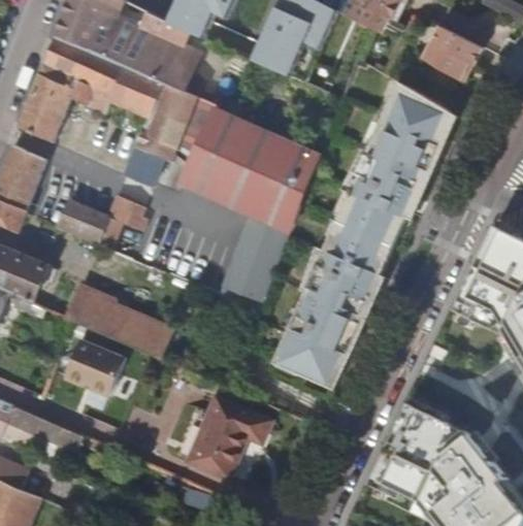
[(115,15),(121,0),(65,0),(54,33),(153,77),(182,91),(182,90),(184,91),(192,70),(187,68),(187,66),(187,64),(186,62),(185,59),(184,57),(182,55),(180,53),(172,50),(165,46),(149,29),(115,15)]
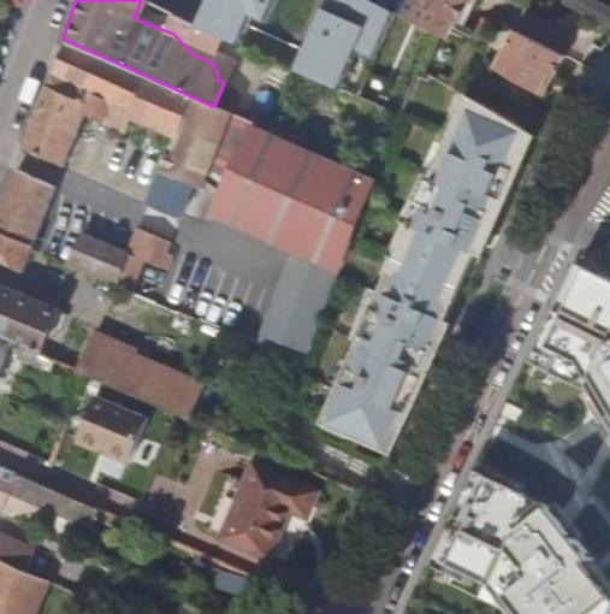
[(202,0),(193,24),(235,42),(248,13),(264,21),(272,0),(202,0)]
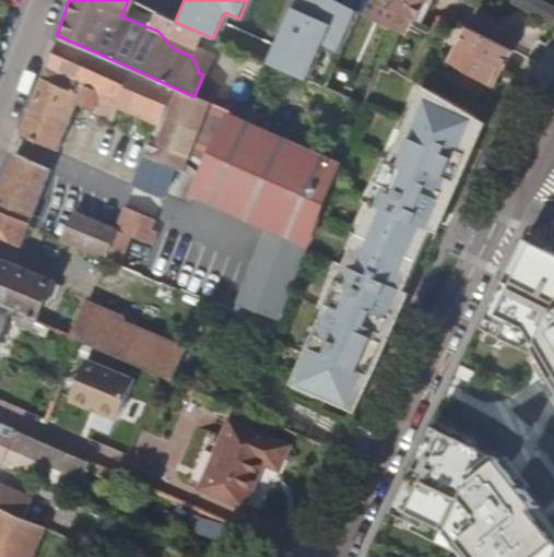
[(337,0),(294,0),(267,61),(319,86),(354,11),(337,0)]
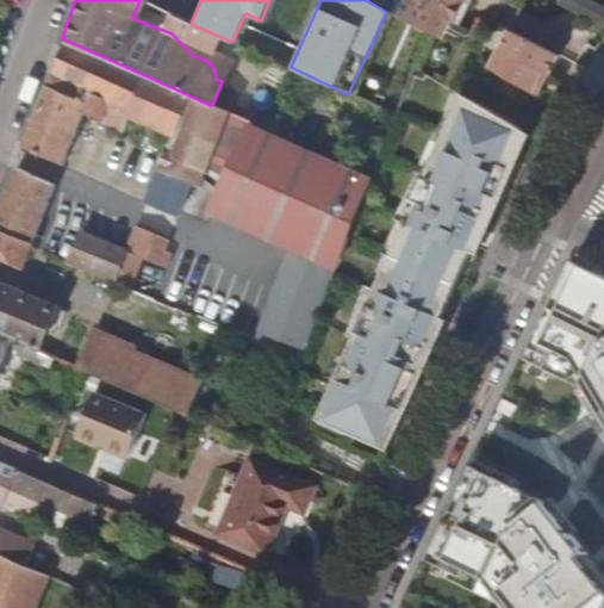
[(367,0),(386,12),(396,17),(404,0),(367,0)]
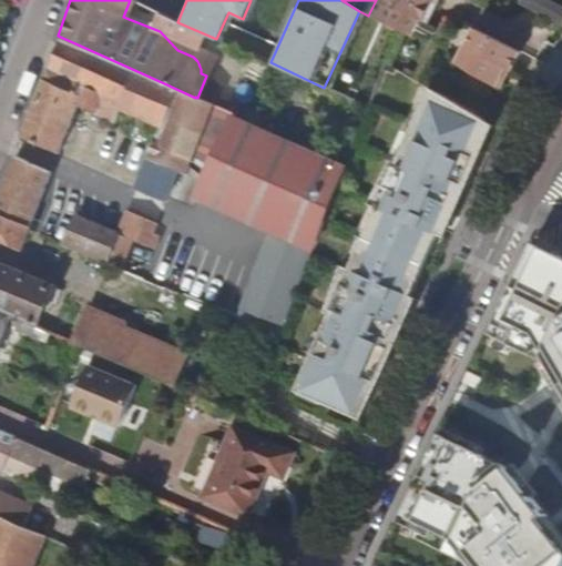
[(429,0),(376,0),(368,16),(380,22),(394,30),(401,34),(410,18),(418,21),(429,0)]
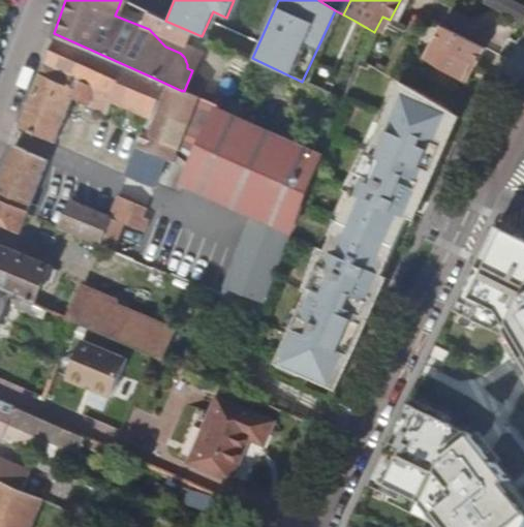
[(523,11),(523,8),(506,0),(487,0),(485,5),(519,22),(523,11)]
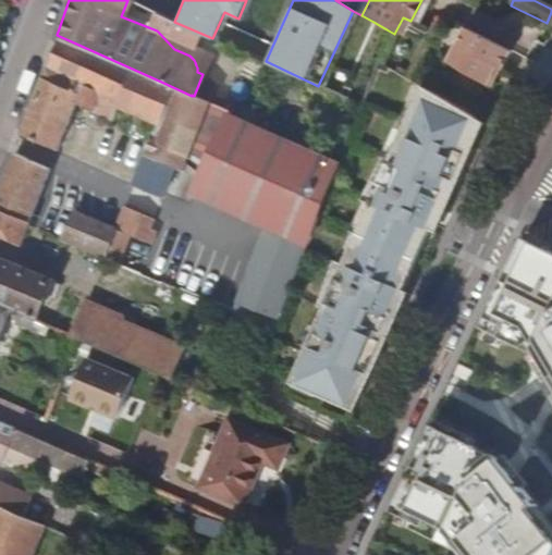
[(463,28),(445,63),(483,85),(492,68),(498,70),(506,50),(463,28)]
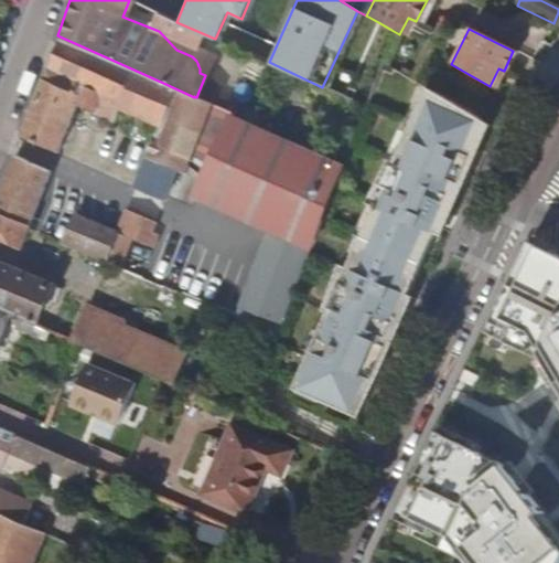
[(213,56),(159,31),(176,50),(184,53),(192,56),(194,59),(196,61),(197,63),(199,66),(200,68),(200,71),(200,73),(205,75),(213,56)]
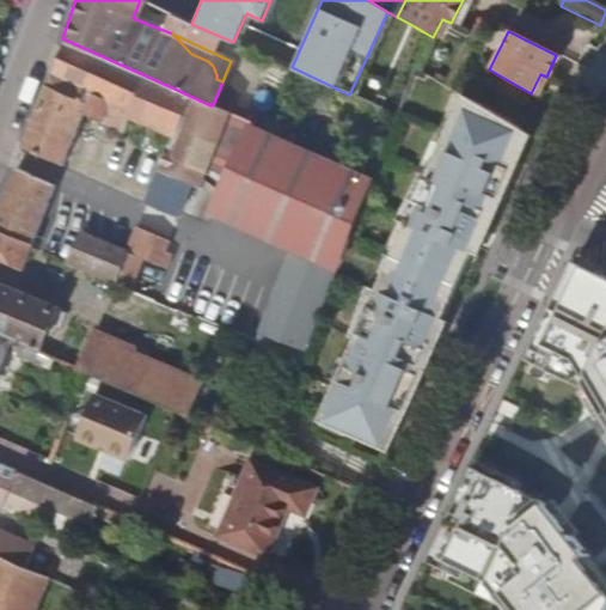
[(62,38),(20,146),(60,163),(80,114),(122,129),(128,116),(150,124),(138,151),(160,160),(144,202),(175,214),(189,182),(197,185),(201,176),(227,114),(213,105),(210,104),(210,105),(177,90),(62,38)]
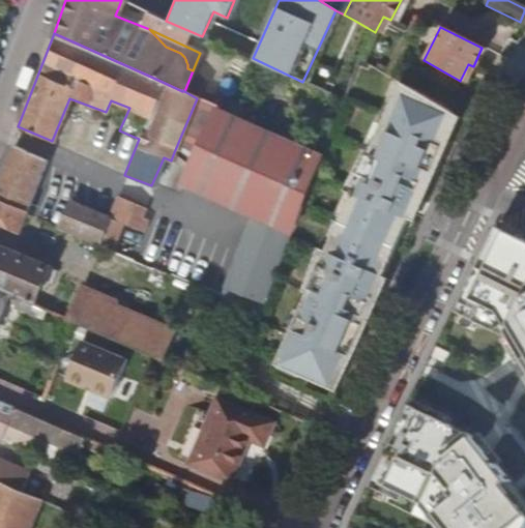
[(451,112),(397,81),(366,151),(361,149),(343,189),(343,191),(349,193),(323,250),(317,247),(299,289),(302,291),(272,363),(311,380),(314,373),(337,383),(357,341),(351,339),(379,275),(404,217),(425,172),(432,175),(447,139),(440,136),(451,112)]
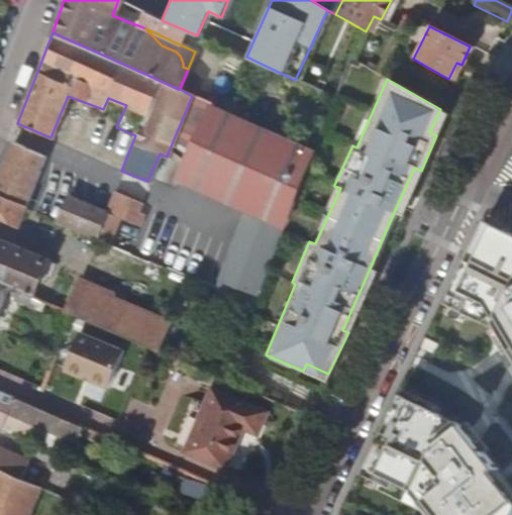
[(210,104),(192,96),(170,148),(185,162),(210,104)]
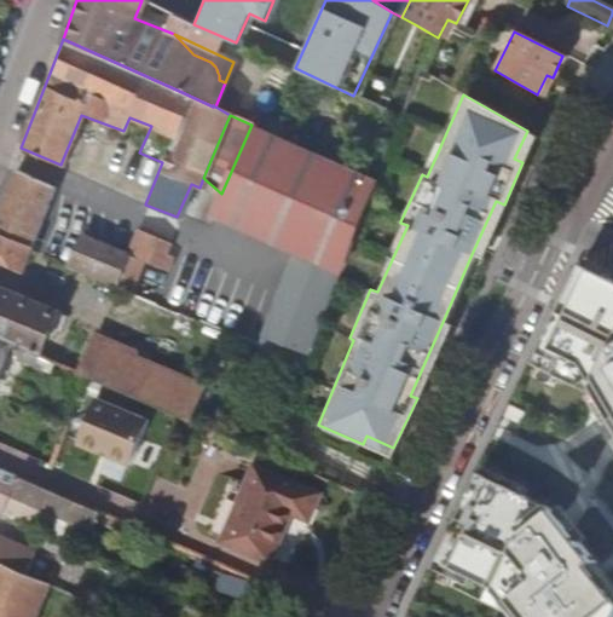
[(376,183),(252,125),(221,194),(209,220),(289,257),(337,278),(376,183)]
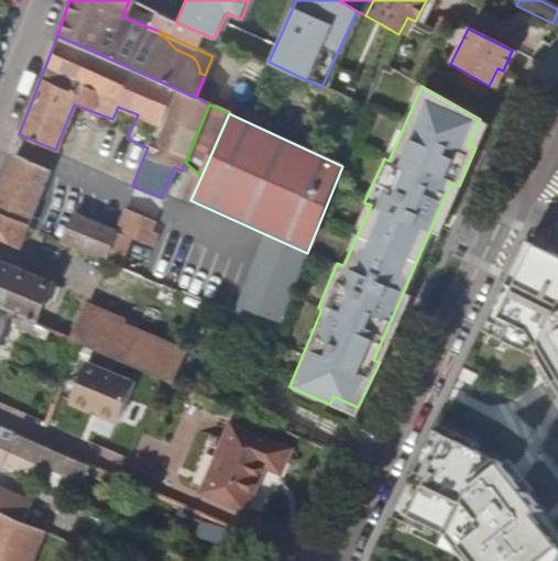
[(487,123),(480,119),(468,144),(476,147),(487,123)]
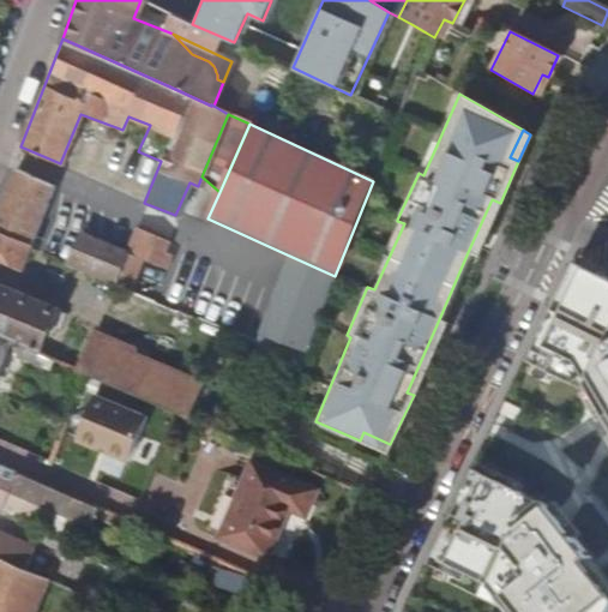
[(5,186),(0,198),(0,258),(19,267),(53,184),(12,168),(5,186)]
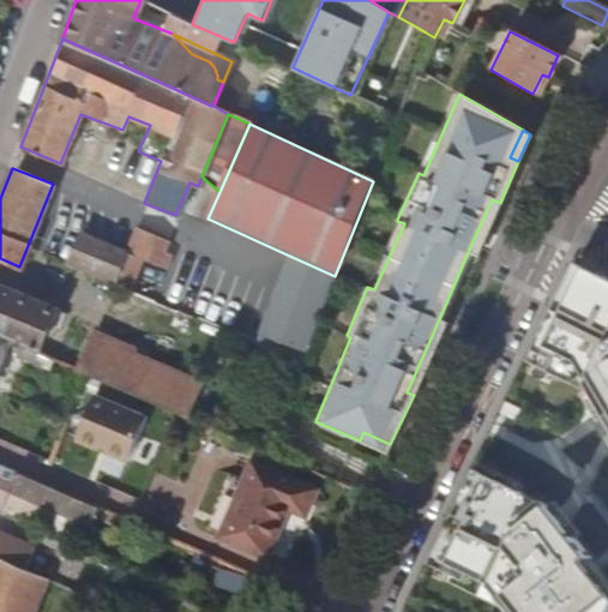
[(500,203),(492,199),(468,252),(476,256),(500,203)]
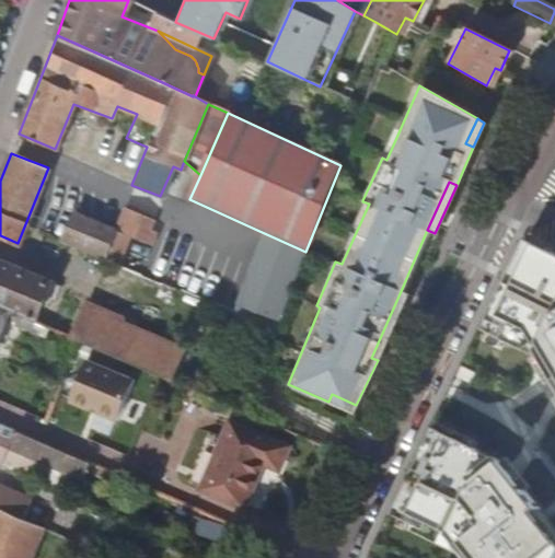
[(348,231),(335,262),(342,264),(369,204),(362,201),(348,231)]
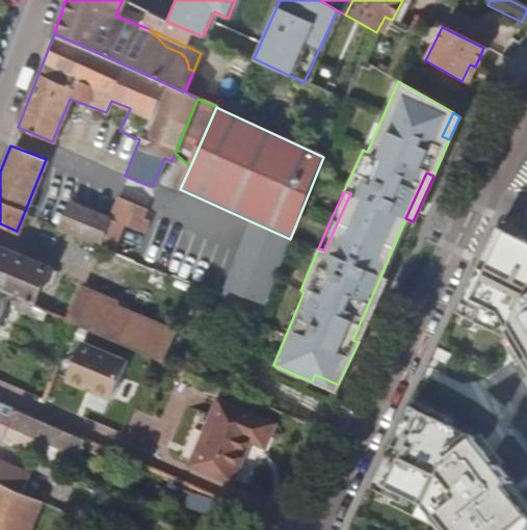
[(108,217),(69,201),(57,226),(56,228),(99,245),(100,243),(111,248),(121,226),(133,231),(133,230),(141,233),(146,221),(138,218),(140,213),(142,208),(116,197),(114,203),(108,217)]
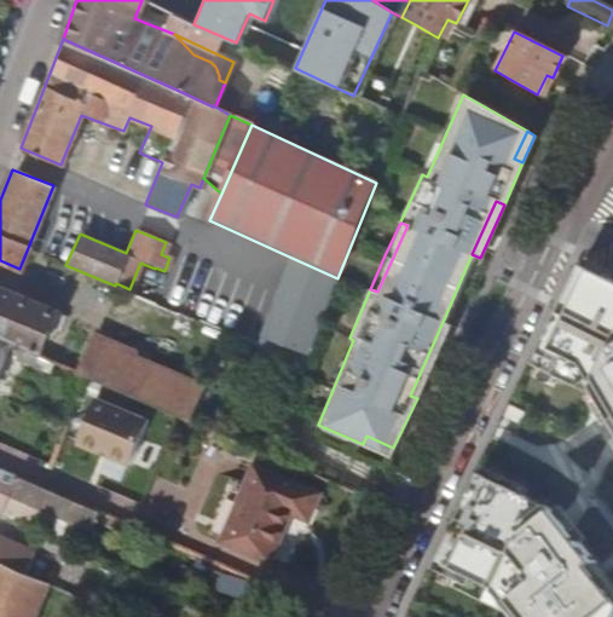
[(612,270),(576,253),(524,361),(574,385),(589,391),(605,420),(612,433),(612,270)]
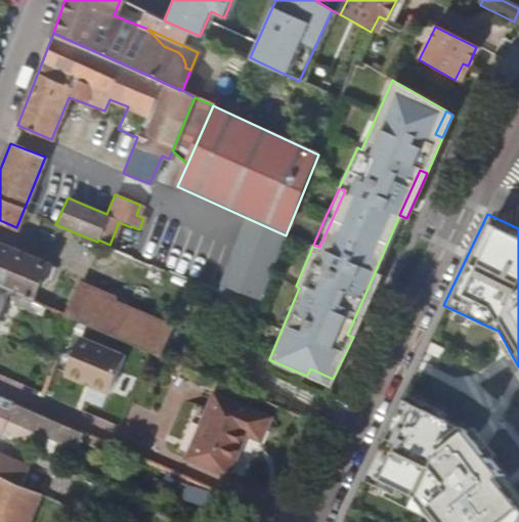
[(238,315),(251,320),(286,235),(245,217),(240,230),(216,293),(243,304),(238,315)]
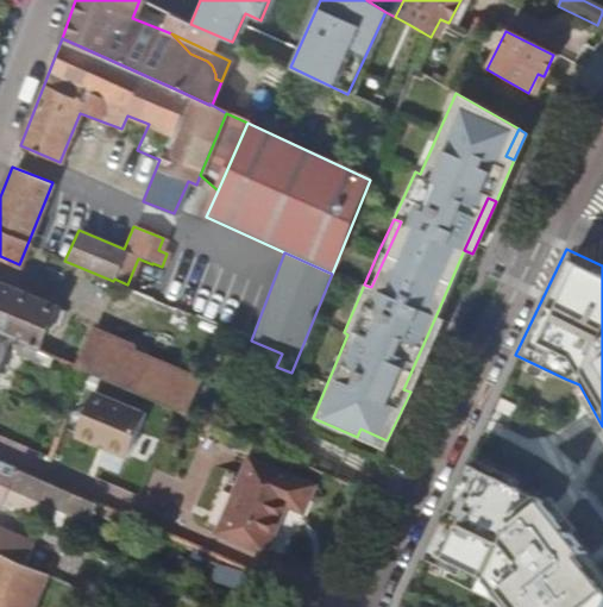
[(61,311),(0,285),(0,333),(8,338),(8,339),(35,351),(45,326),(54,330),(61,311)]
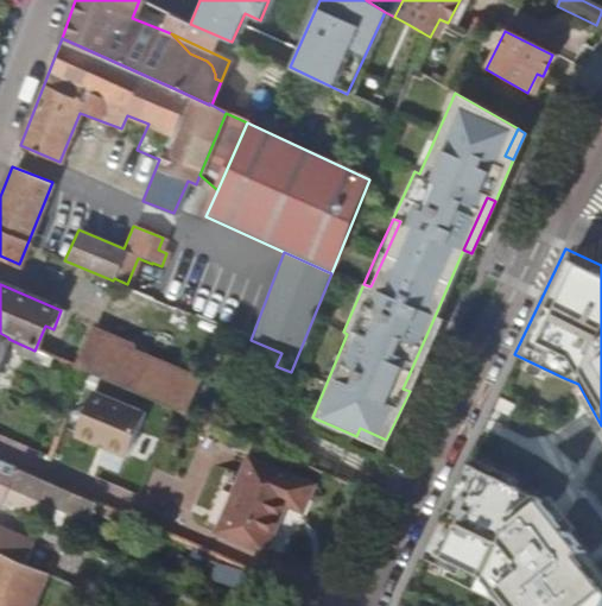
[(435,316),(403,389),(410,391),(442,319),(435,316)]
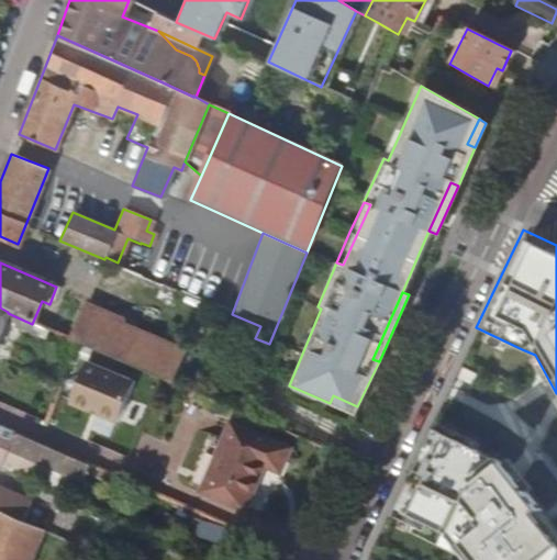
[(84,305),(69,339),(76,343),(167,381),(181,350),(119,323),(119,321),(84,305)]
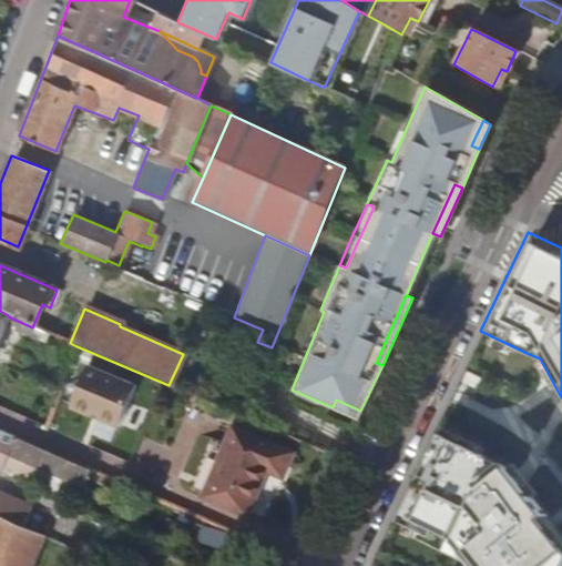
[(134,386),(87,366),(69,407),(116,427),(134,386)]
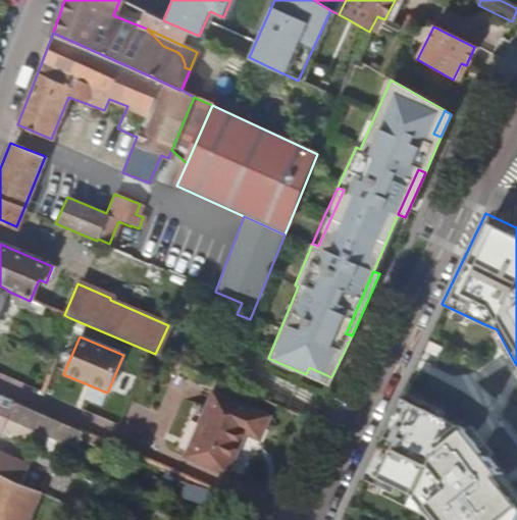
[(331,377),(309,367),(306,374),(328,384),(331,377)]
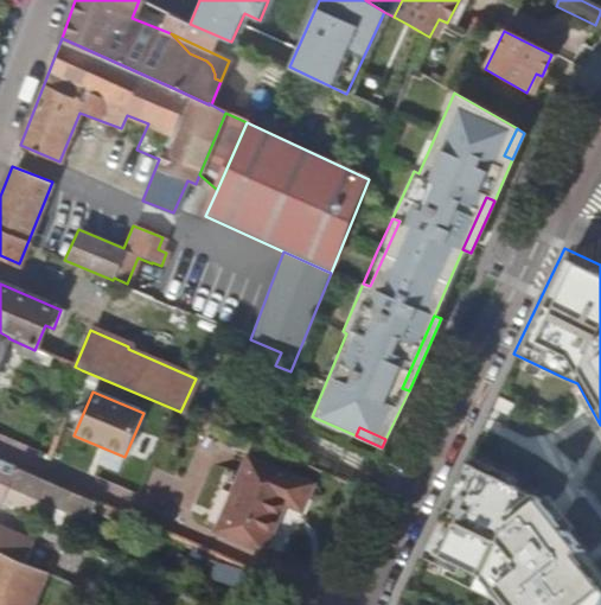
[(248,457),(216,529),(260,548),(280,501),(299,509),(309,484),(248,457)]
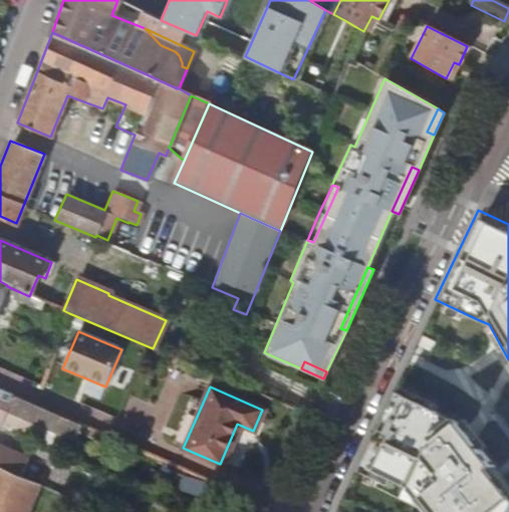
[(77,423),(0,389),(0,467),(17,475),(24,457),(0,446),(0,420),(4,410),(70,439),(77,423)]
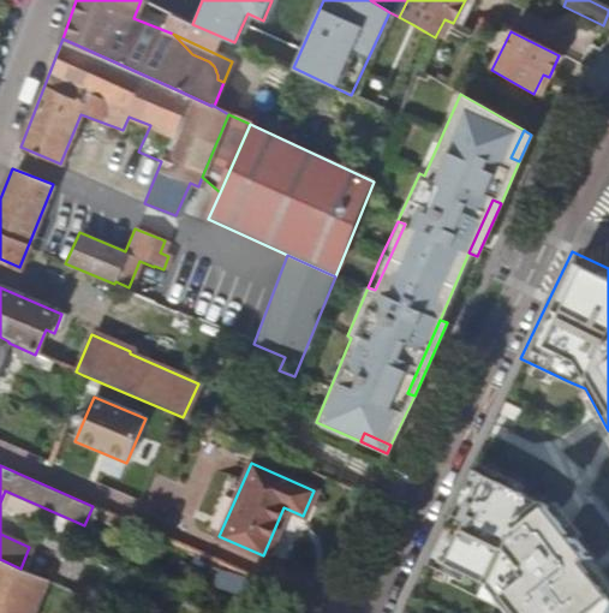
[(467,465),(423,560),(455,577),(502,599),(513,612),(608,612),(608,589),(585,561),(590,557),(554,515),(545,505),(499,480),(467,465)]
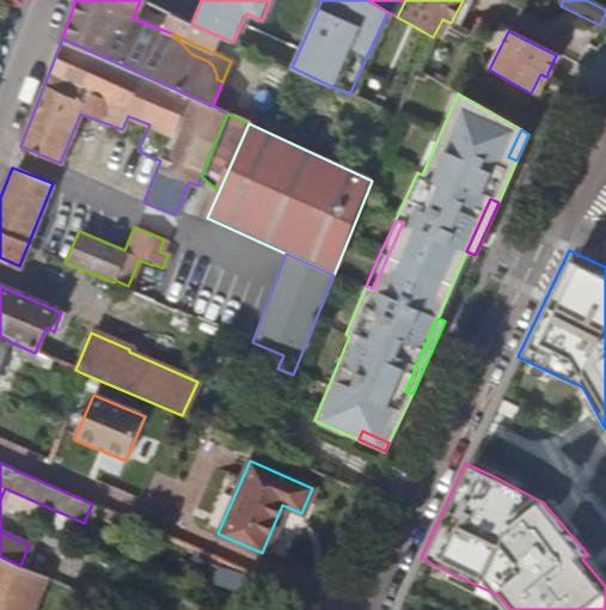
[(0,609),(31,609),(44,577),(20,566),(0,556),(0,609)]
